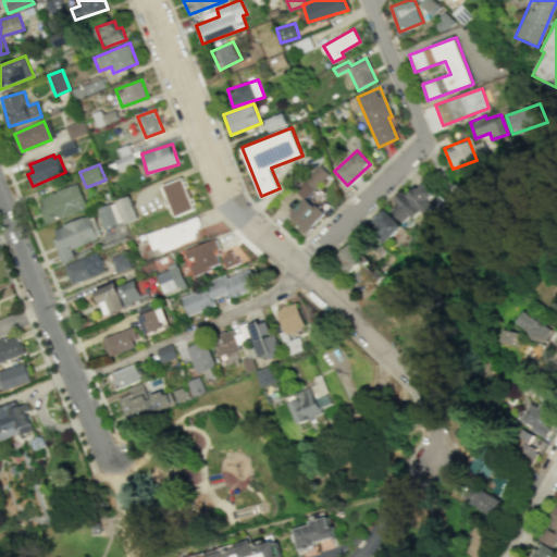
[(297,192),(306,199),(327,172),(319,164),(297,192)]
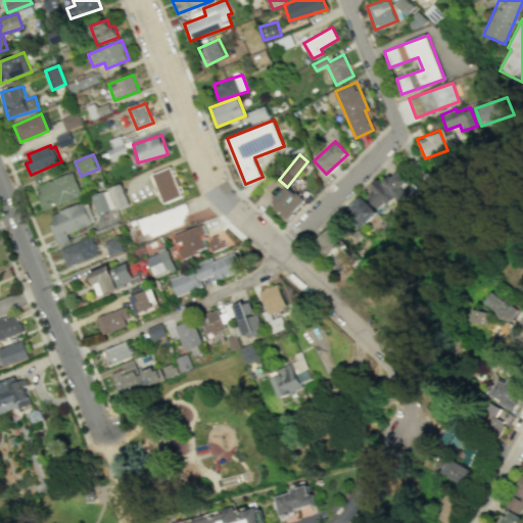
[(153,173),(161,202),(180,197),(172,168),(153,173)]
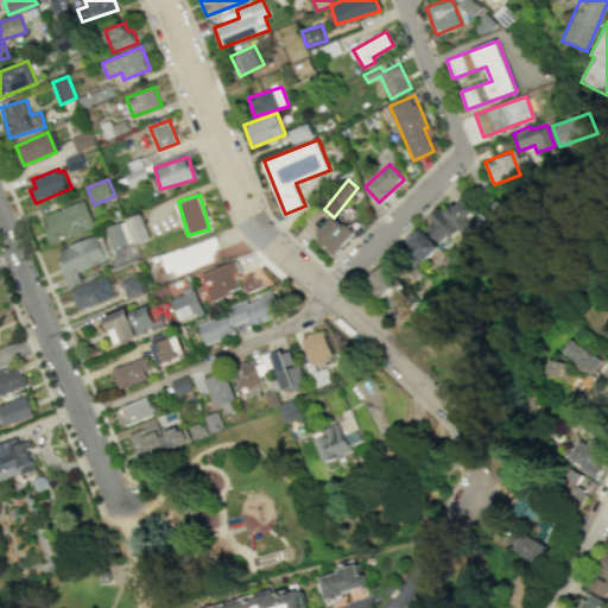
[(439,245),(457,227),(463,233),(475,221),(468,214),(473,209),(460,196),(443,213),(441,210),(423,229),(439,245)]
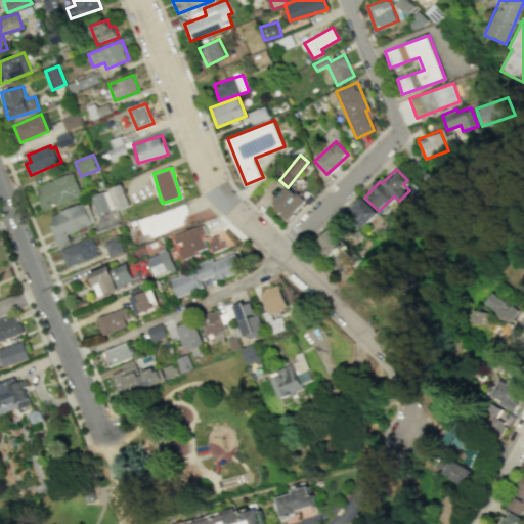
[(44,211),(83,194),(74,173),(39,187),(42,194),(38,195),(44,211)]
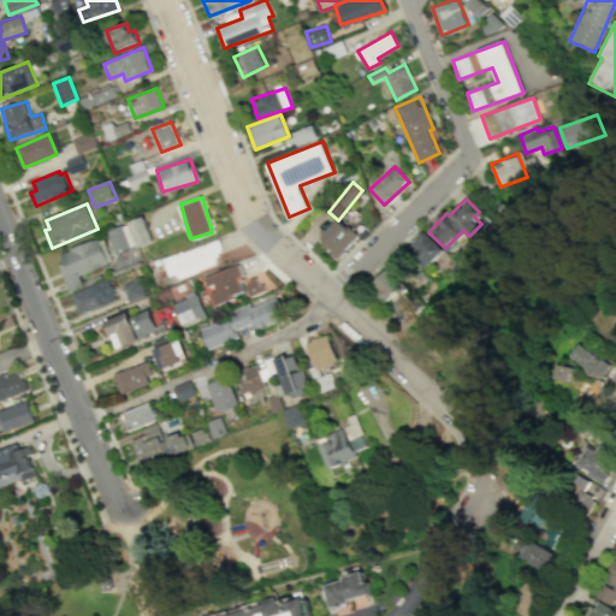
[(153,242),(143,217),(107,230),(116,253),(137,244),(138,248),(153,242)]
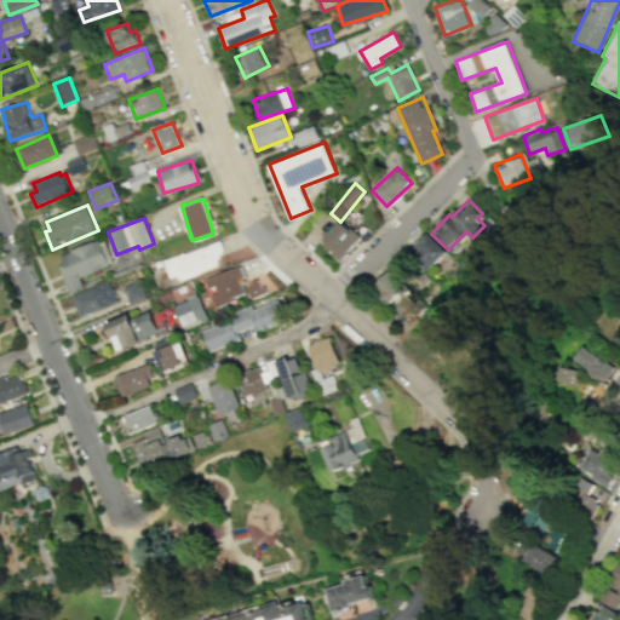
[(320,240),(339,258),(359,237),(340,219),(320,240)]
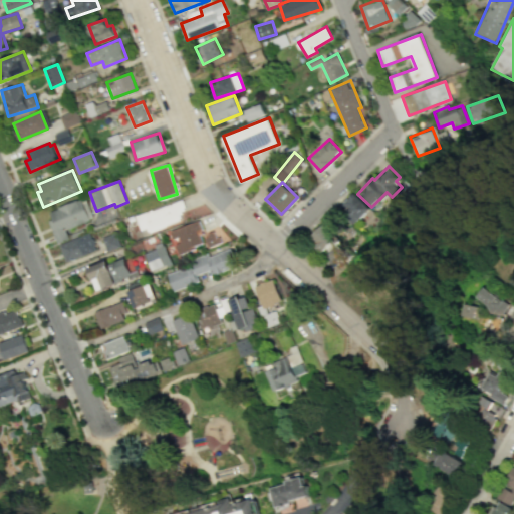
[(353,223),(368,209),(353,193),(338,207),(353,223)]
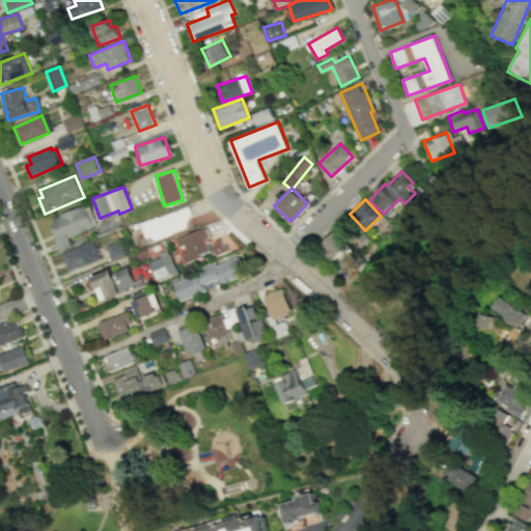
[(61,251),(72,246),(68,238),(96,226),(87,203),(48,220),(61,251)]
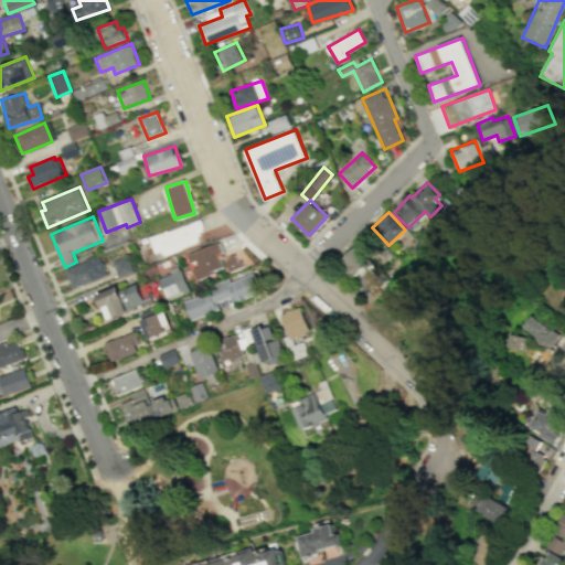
[(200,243),(196,232),(204,228),(201,220),(149,237),(156,258),(200,243)]
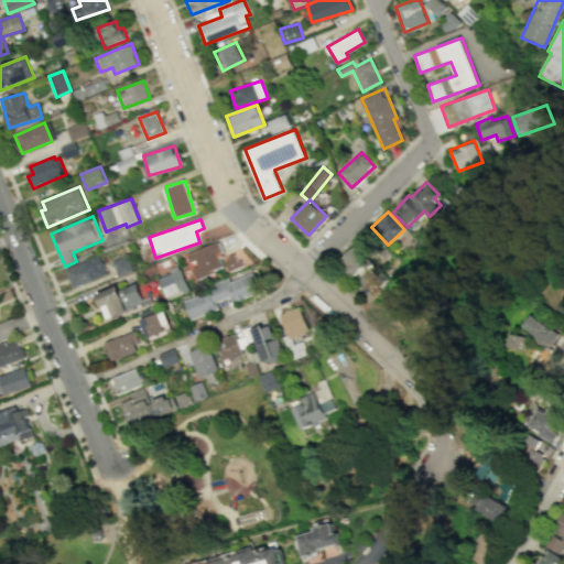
[(192,264),(196,278),(225,269),(217,243),(187,252),(191,266),(192,264)]
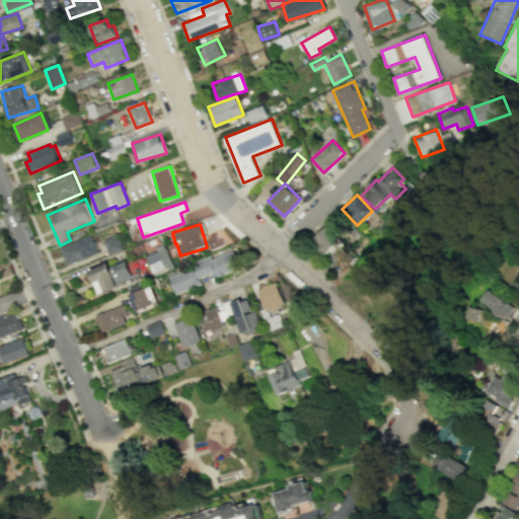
[(339,241),(324,226),(309,239),(323,255),(339,241)]
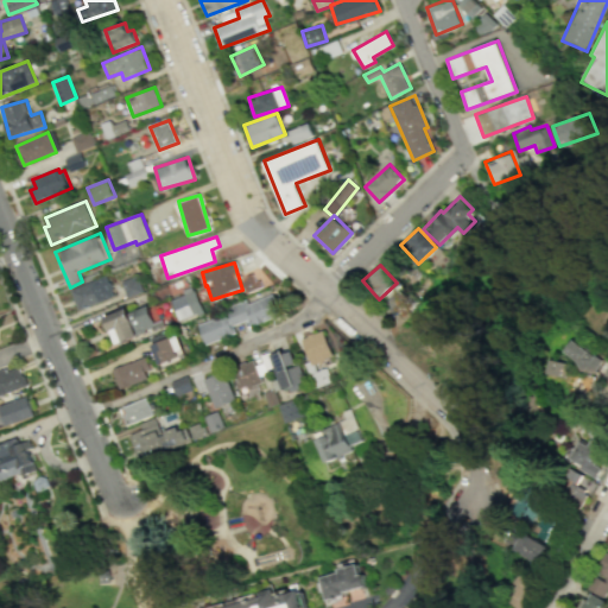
[(259,289),(255,274),(241,278),(246,292),(259,289)]
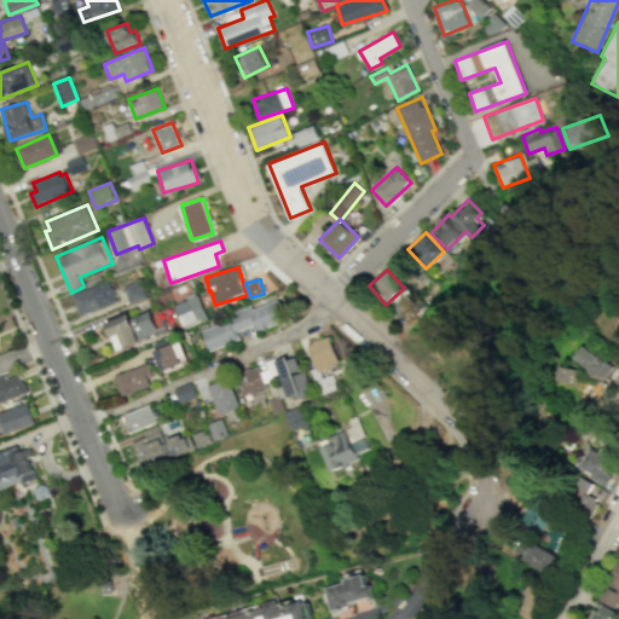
[(115,304),(110,282),(73,291),(77,313),(115,304)]
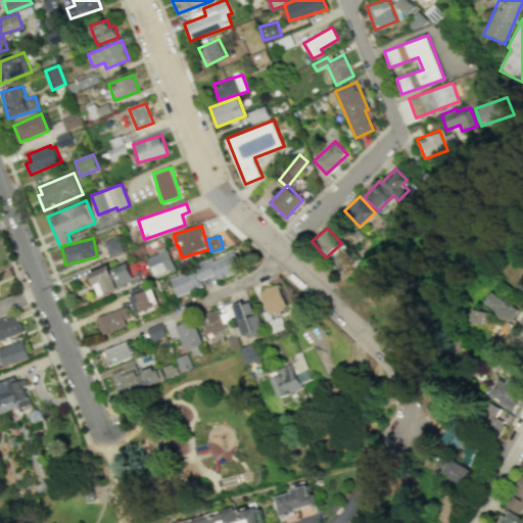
[(148,257),(153,276),(174,269),(167,246),(156,249),(157,254),(148,257)]
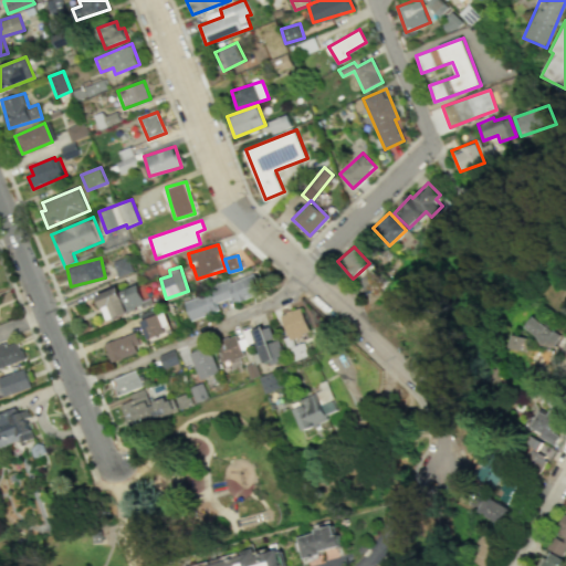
[(182,299),(190,321),(219,310),(217,302),(233,296),(236,302),(261,292),(254,273),(230,282),(182,299)]
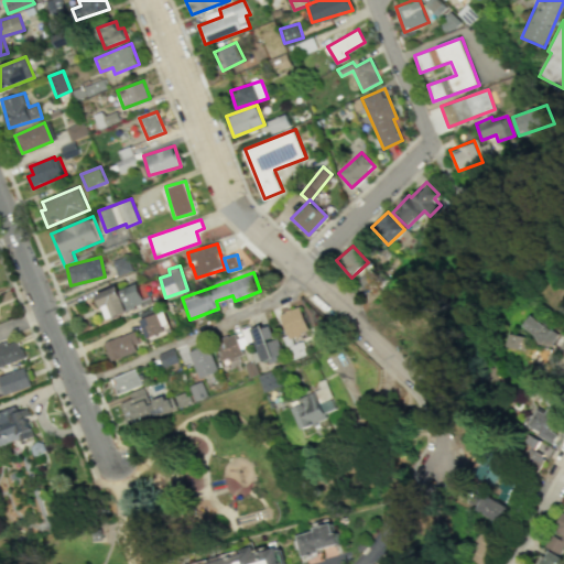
[(119,285),(98,294),(104,307),(106,306),(110,320),(130,311),(119,285)]
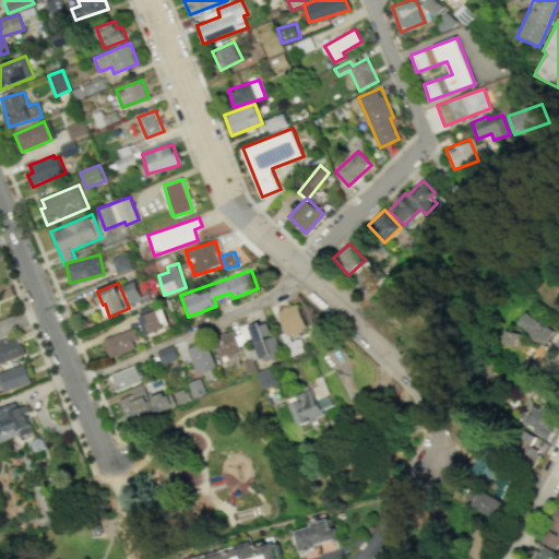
[(138,313),(146,335),(169,325),(161,304),(138,313)]
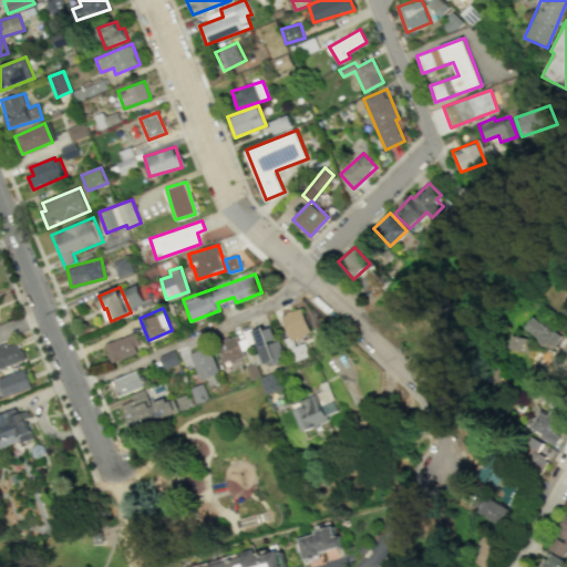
[(279,316),(288,340),(309,332),(300,308),(279,316)]
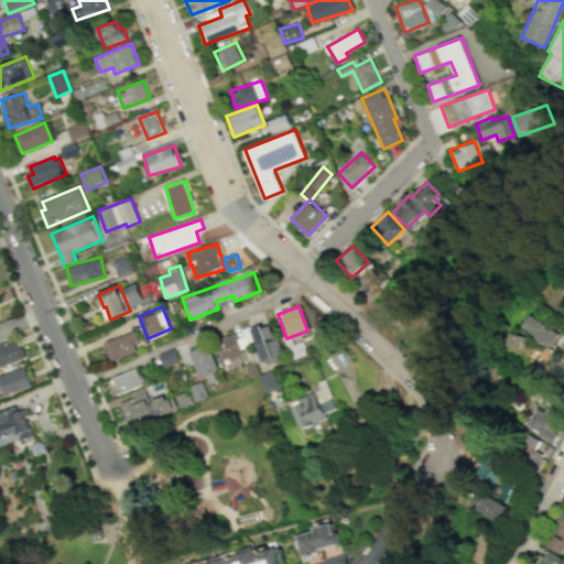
[(557,334),(529,313),(520,324),(534,334),(538,343),(550,345),(557,334)]
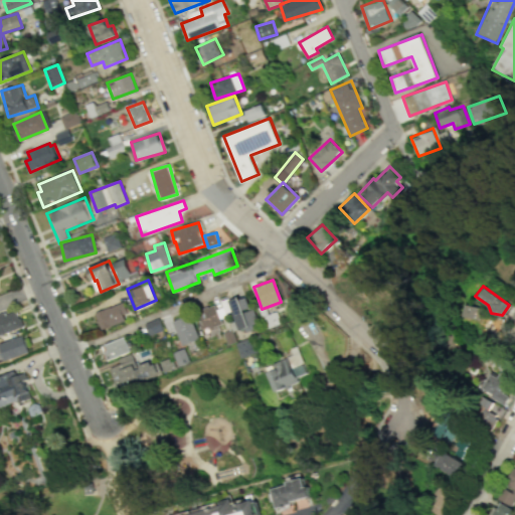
[(461,302),(481,306),(478,318),(459,314),(461,302)]
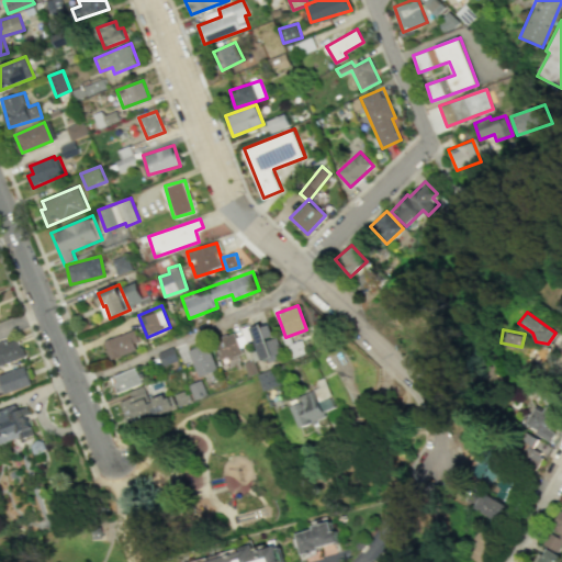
[(133,330),(103,340),(110,359),(139,349),(133,330)]
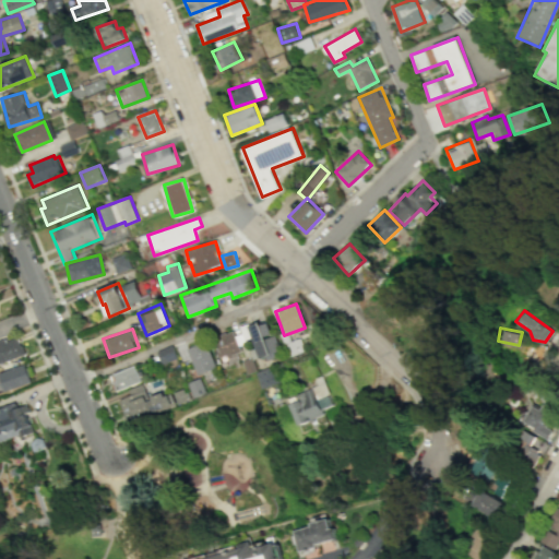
[(221,359),(240,352),(233,331),(212,339),(221,359)]
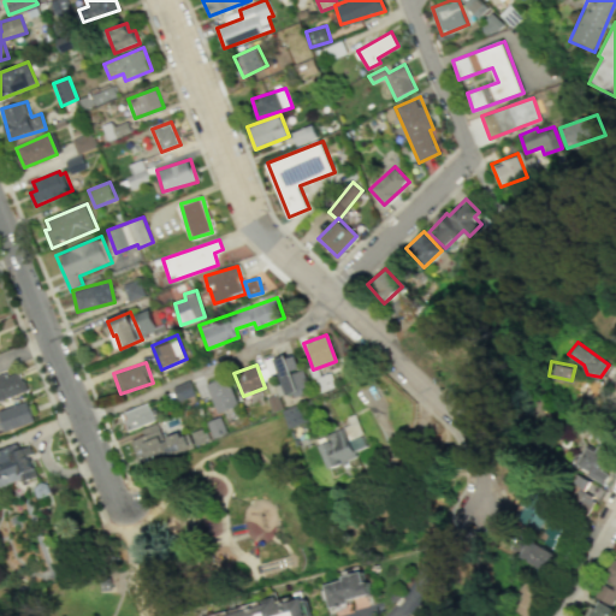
[(0,400),(28,390),(22,372),(9,377),(7,373),(0,375),(0,400)]
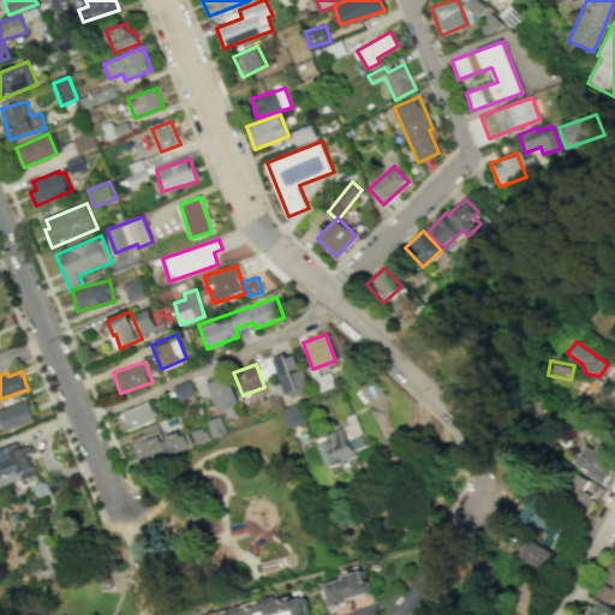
[(216,413),(237,405),(226,375),(206,383),(216,413)]
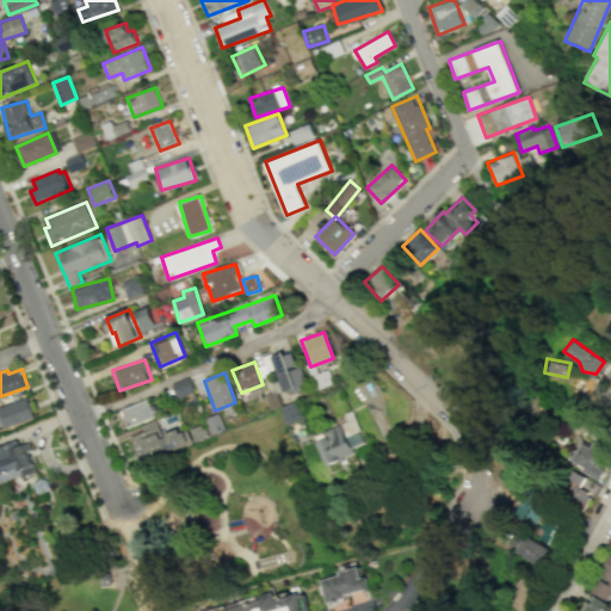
[(171,384),(177,397),(193,392),(187,377),(171,384)]
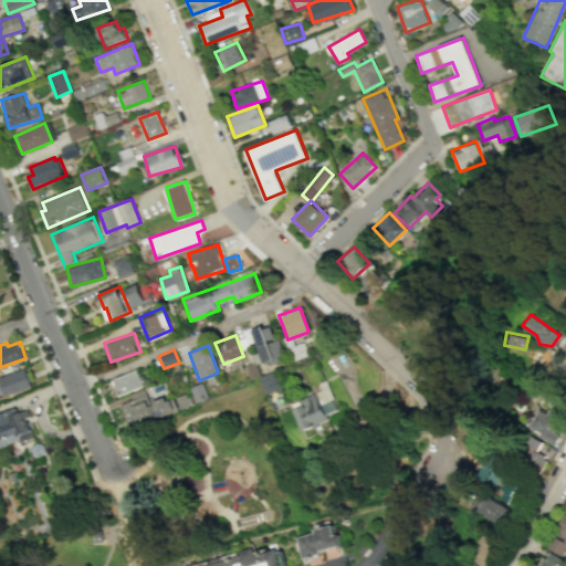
[(565,357),(555,376),(565,383),(559,391),(565,395),(565,357)]
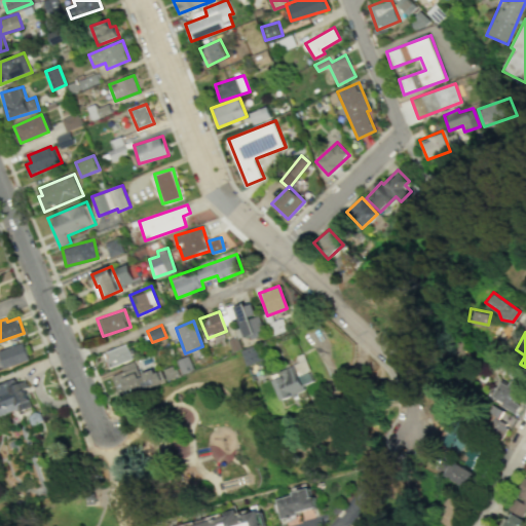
[(30,360),(24,343),(0,352),(6,369),(30,360)]
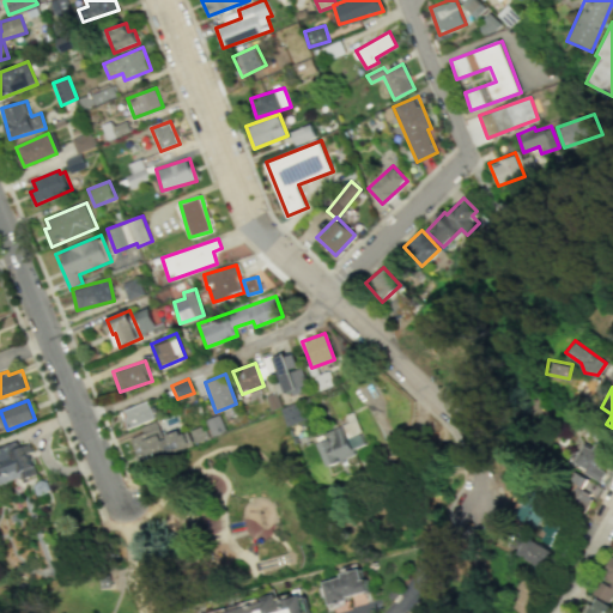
[(121,411),(127,429),(155,418),(149,401),(121,411)]
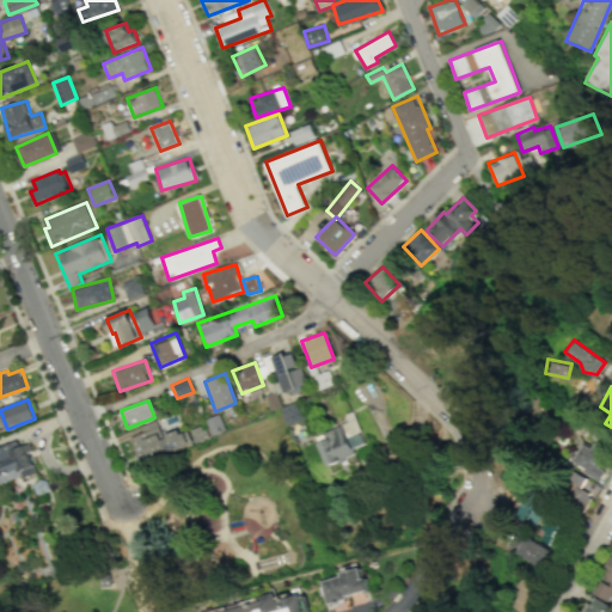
[(129,438),(139,463),(189,444),(184,429),(161,436),(155,420),(140,426),(142,432),(129,438)]
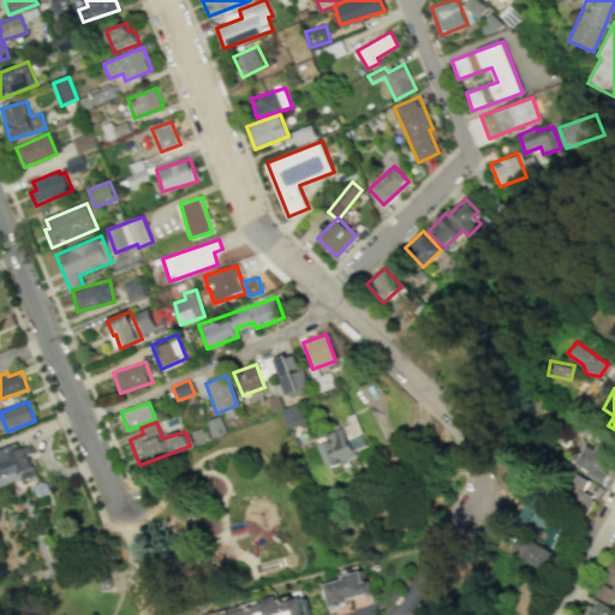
[(352,445),(344,427),(327,434),(330,440),(318,445),(328,469),(357,457),(352,445)]
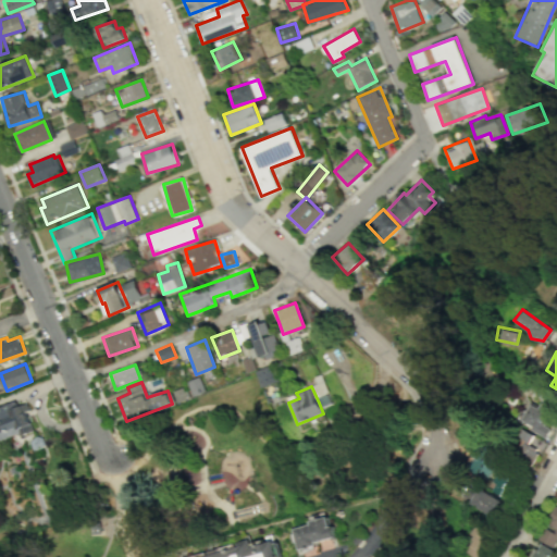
[(546,438),(552,429),(545,425),(556,404),(556,393),(549,388),(539,408),(531,404),(522,420),(533,426),(531,430),(546,438)]
